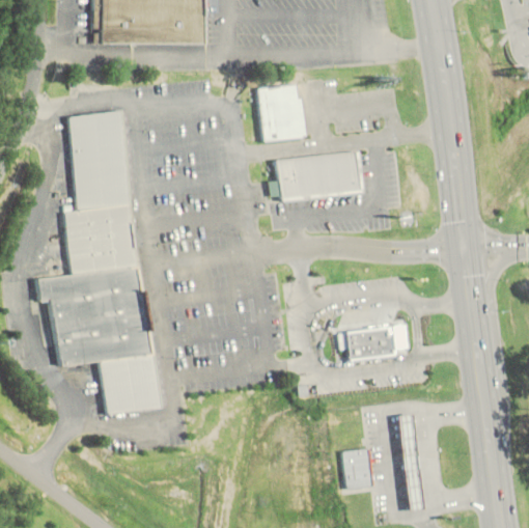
[(91,0),(91,43),(201,44),(201,0),(91,0)]
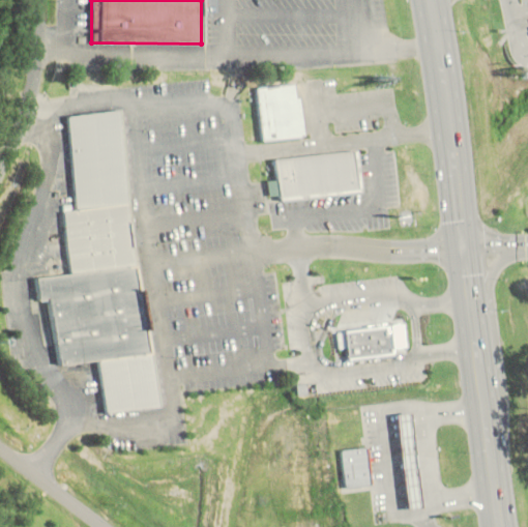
[(257,88),(262,141),(301,137),(297,96),(294,96),(293,85),(257,88)]
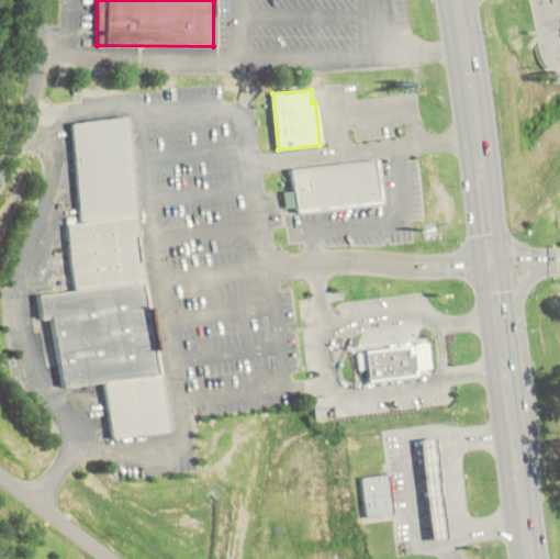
[(137,216),(124,118),(73,124),(86,223),(137,216)]
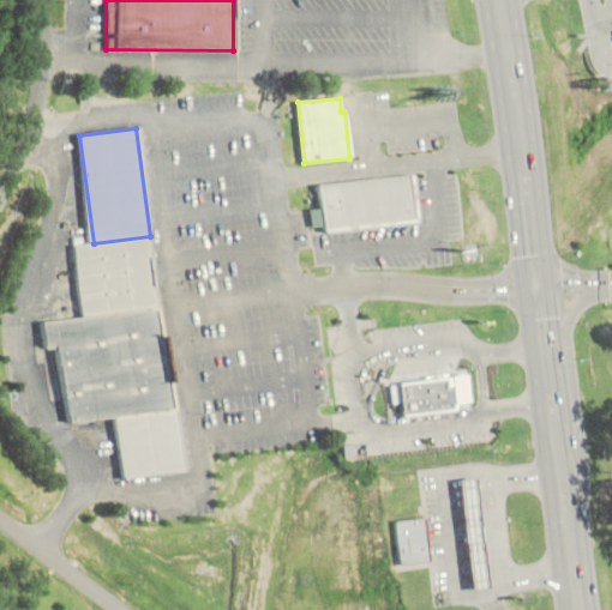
[(317,185),(322,230),(413,221),(408,175),(317,185)]
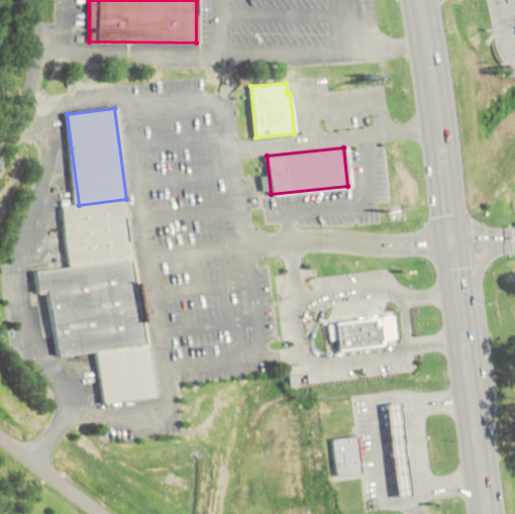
[(134,260),(126,199),(79,205),(66,207),(74,267),(134,260)]
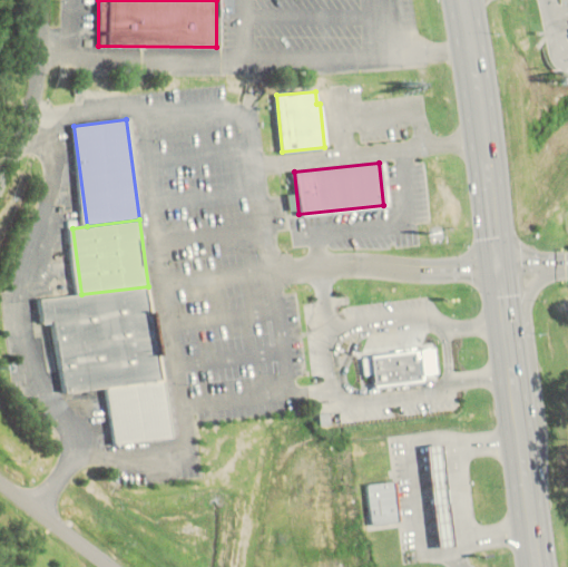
[(159,381),(148,286),(81,294),(43,300),(46,322),(57,320),(66,392),(107,388),(159,381)]
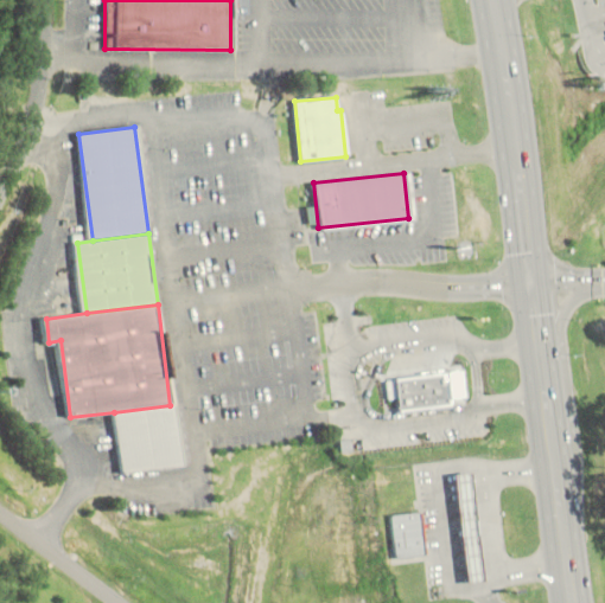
[(387,376),(392,415),(450,408),(445,369),(387,376)]
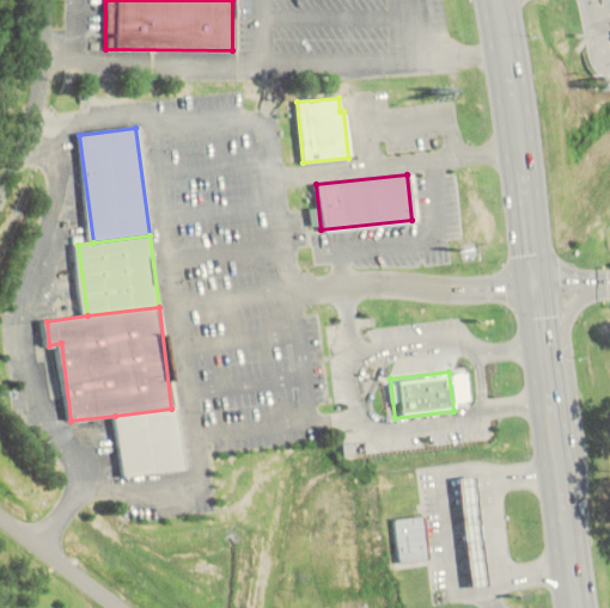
[(115,416),(123,477),(180,468),(171,409),(115,416)]
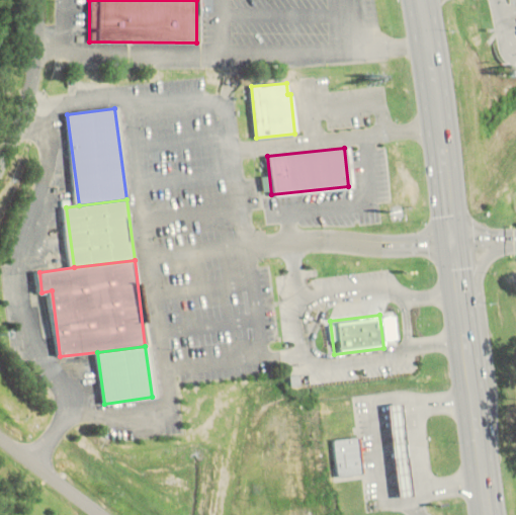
[(388,405),(399,498),(413,497),(402,404),(388,405)]
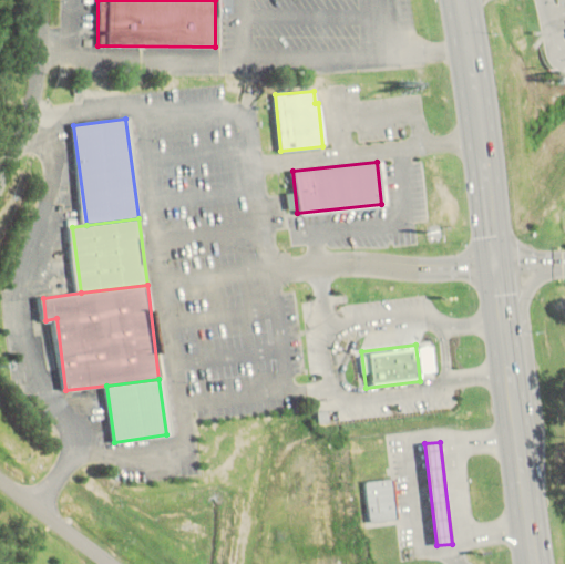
[(365,482),(369,522),(397,519),(391,479),(365,482)]
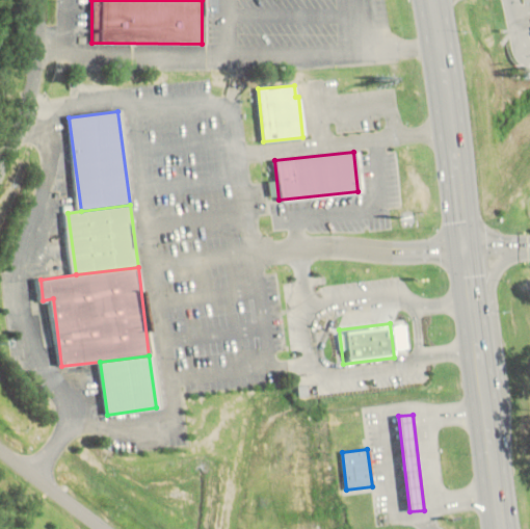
All buildings are outlined.
